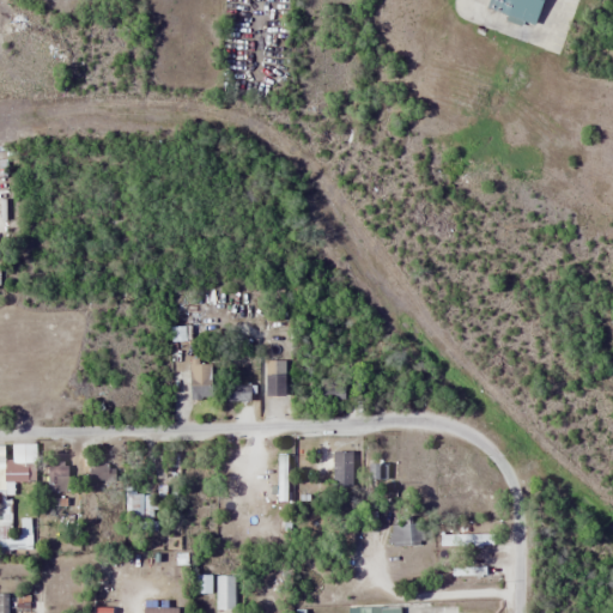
[(532,24),(539,0),(485,0),(483,8),(532,24)]
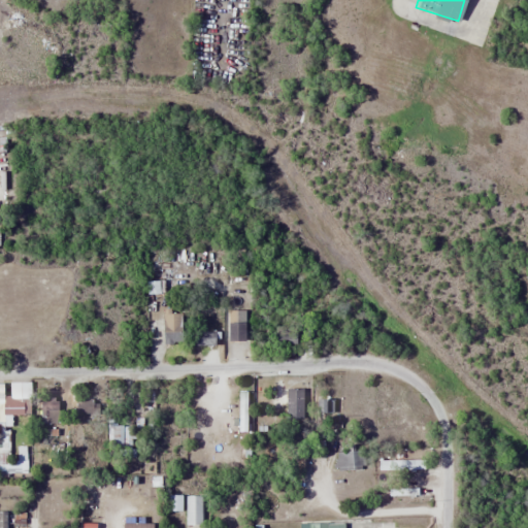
[(183,308),(162,308),(162,342),(183,342),(183,308)]
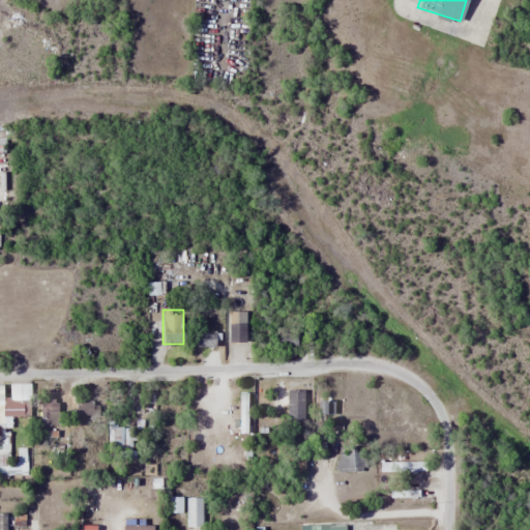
[(226,342),(243,341),(242,322),(226,323),(226,342)]
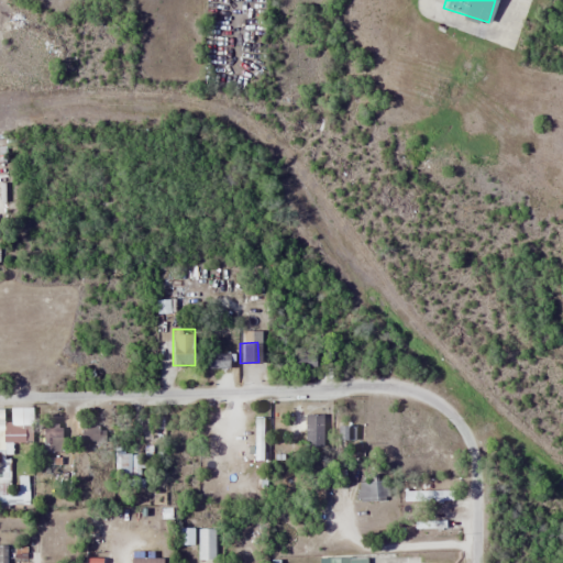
[(228,350),(207,350),(206,368),(228,368),(228,350)]
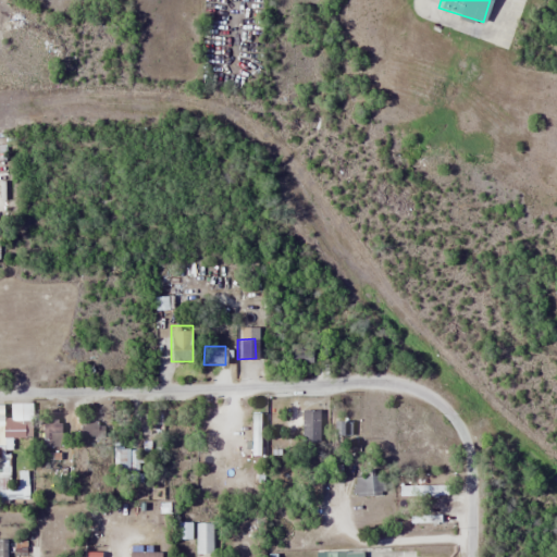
[(2,438),(31,438),(31,403),(10,403),(10,420),(2,420),(2,438)]
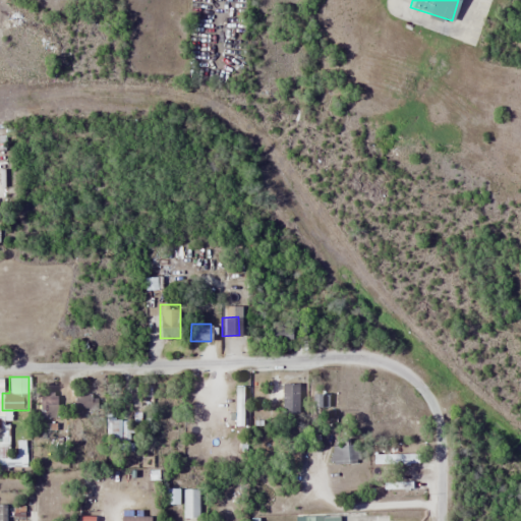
[(299,413),(299,383),(283,383),(283,413),(299,413)]
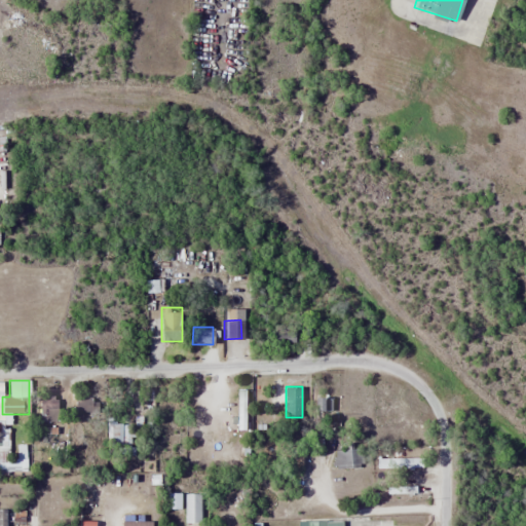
[(74,398),(74,417),(102,417),(102,398),(74,398)]
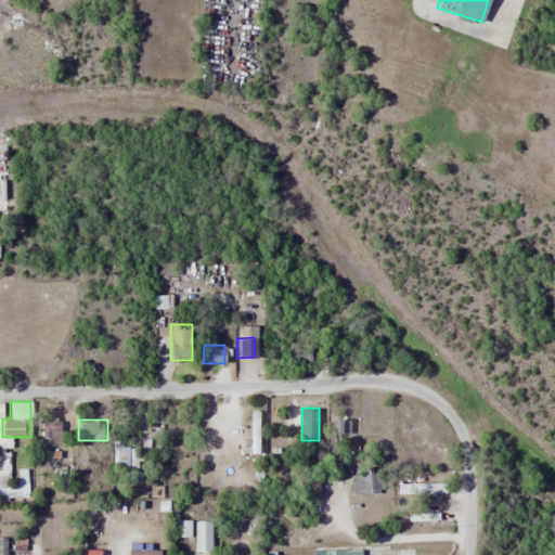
[(60,421),(40,421),(39,446),(60,446),(60,421)]
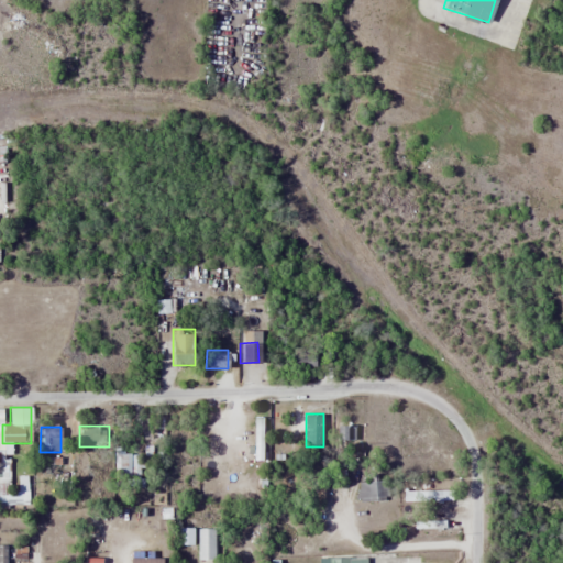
[(236,437),(212,437),(212,455),(262,455),(262,446),(236,446),(236,437)]
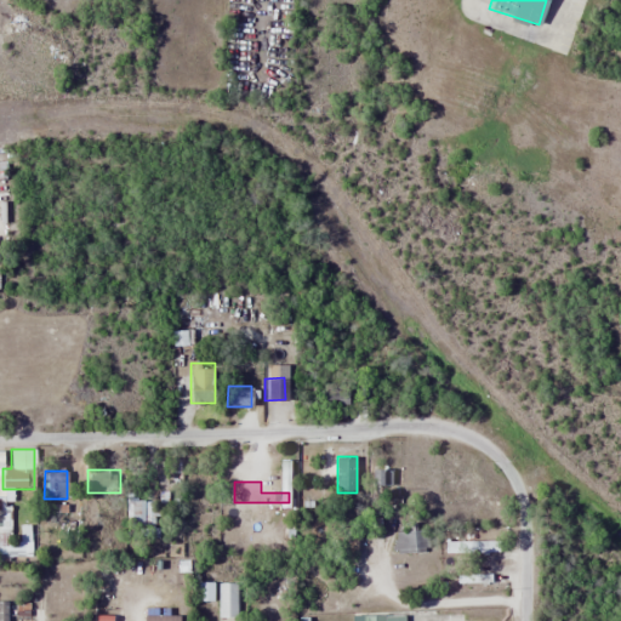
[(154,499),(127,499),(127,528),(154,528),(154,499)]
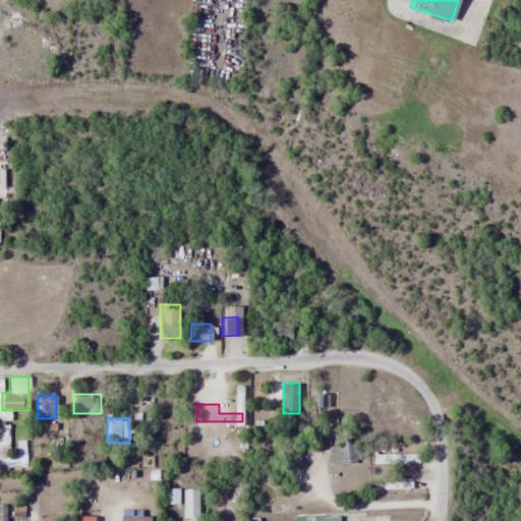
[(331,462),(360,462),(360,441),(349,441),(349,435),(331,435),(331,462)]
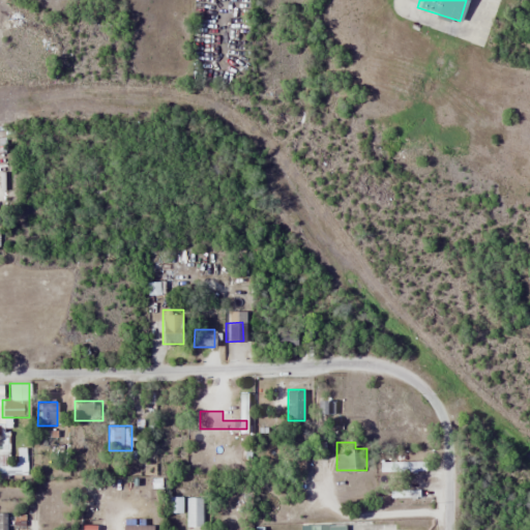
[(121,529),(152,529),(152,520),(122,520),(121,529)]
